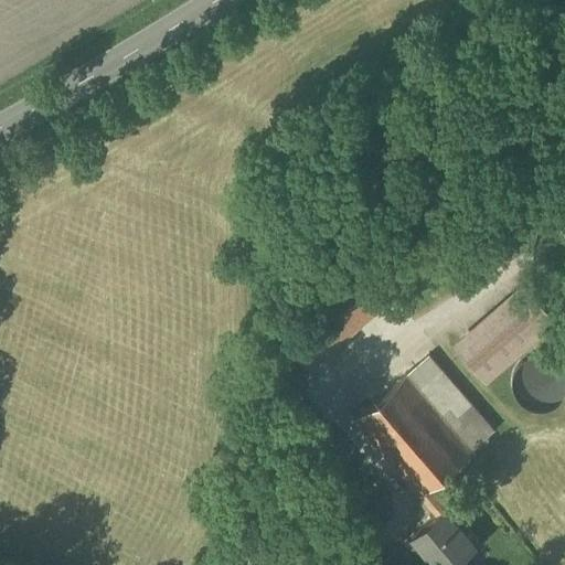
[(372,245),(296,309),(330,349),(406,284),(372,245)]
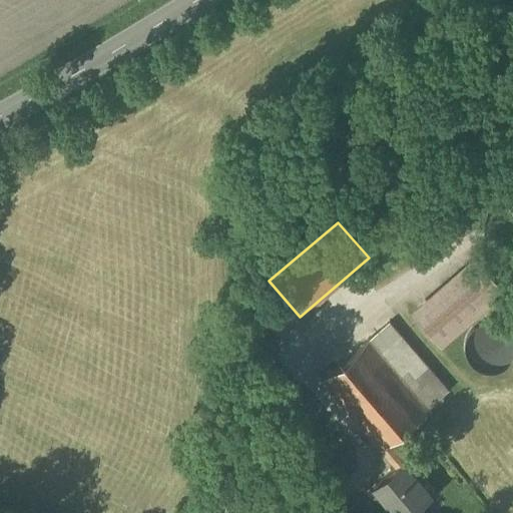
[(503,289),(477,259),(463,272),(489,302),(503,289)]
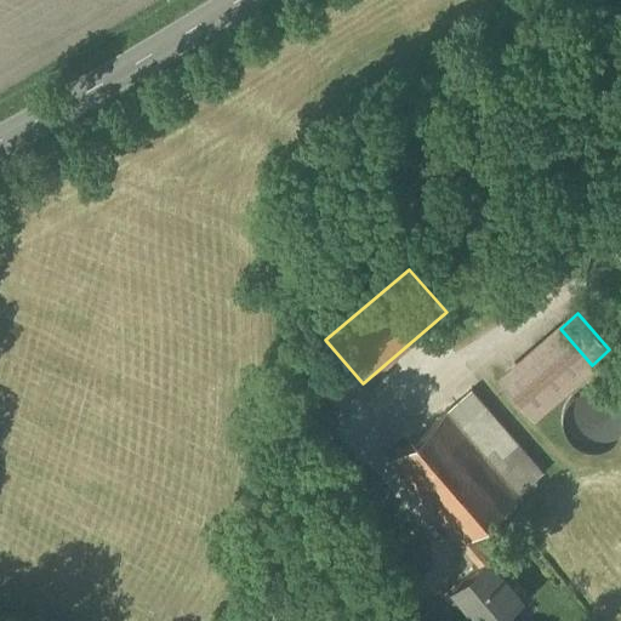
[(559,328),(503,377),(535,415),(592,365),(560,329),(559,328)]
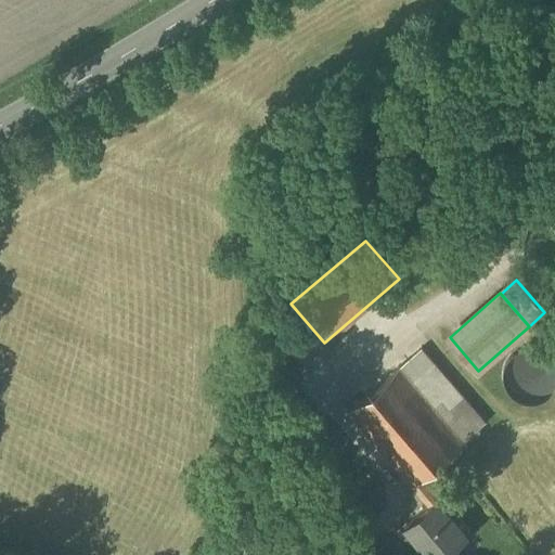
[(291,304),(272,321),(305,359),(324,343),(291,304)]
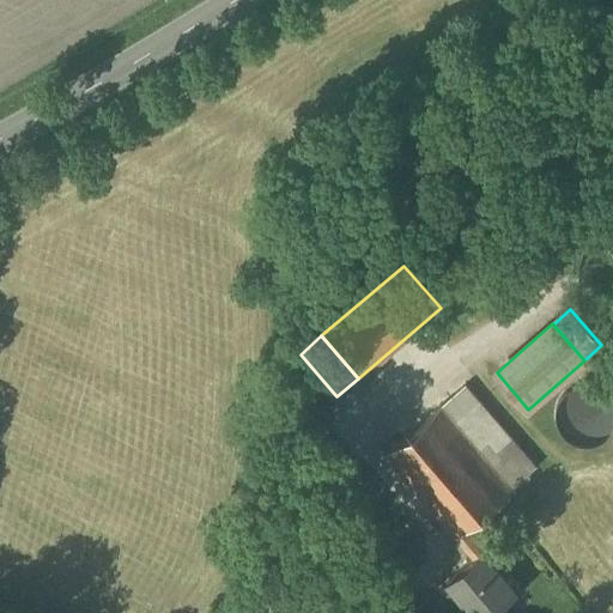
[(598,384),(588,383),(580,384),(574,387),(570,389),(565,393),(562,399),(559,404),(558,406),(557,410),(557,416),(558,420),(558,423),(559,426),(562,431),(565,435),(568,437),(570,439),(574,442),(578,443),(584,445),(590,445),(595,444),(599,443),(604,441),(608,437),(612,434),(612,431),(612,396),(611,394),(607,390),(604,388),(598,384)]
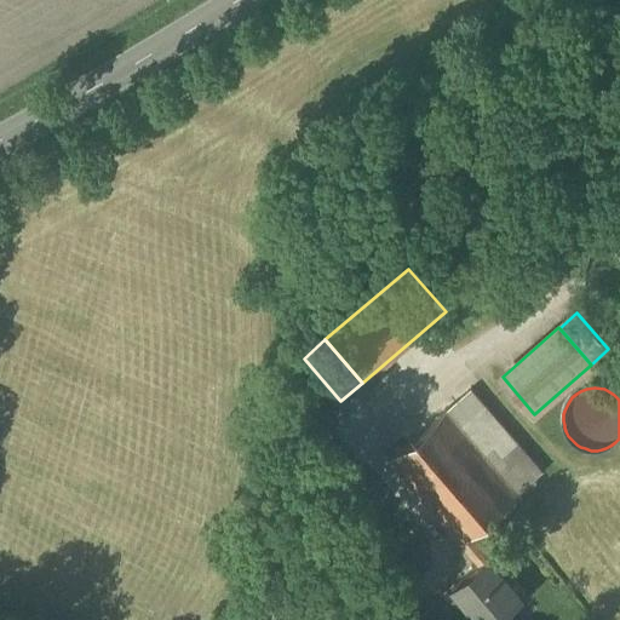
[(543,472),(471,389),(390,458),(463,543),(543,472)]
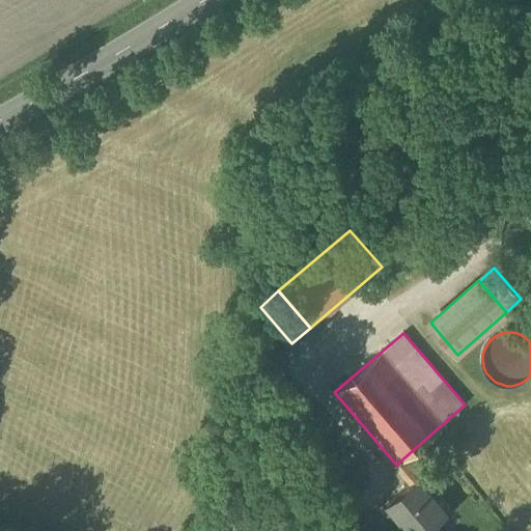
[(418,477),(390,502),(414,530),(425,530),(448,512),(418,477)]
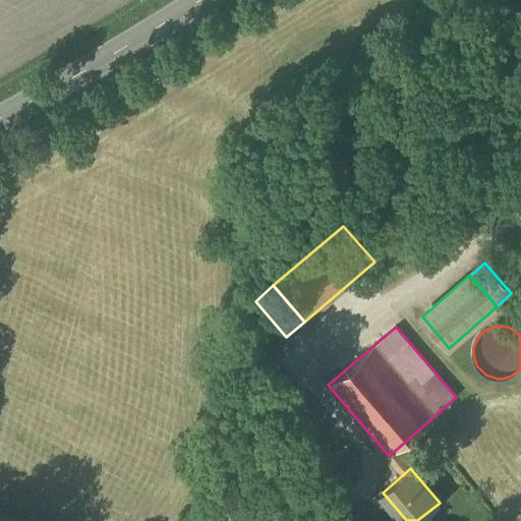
All buildings are outlined.
